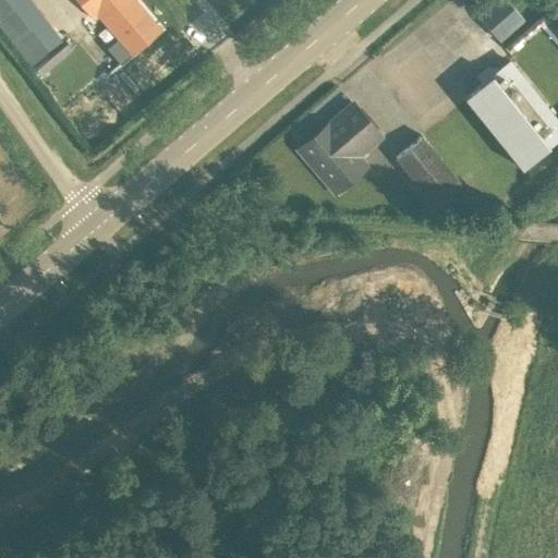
[(15,0),(0,0),(0,22),(33,64),(67,38),(49,14),(36,25),(15,0)]
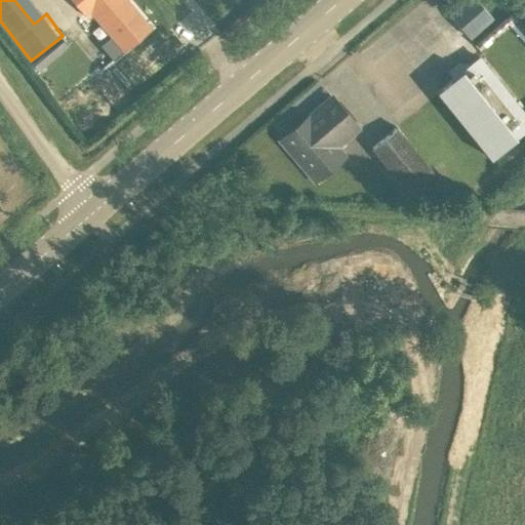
[(71,0),(87,18),(108,0),(71,0)]
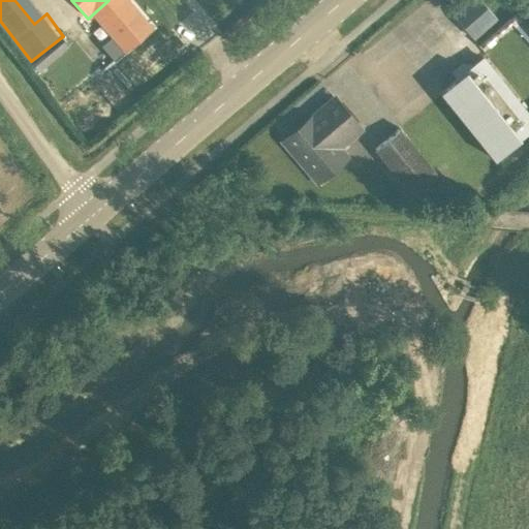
[(115,59),(151,27),(127,0),(118,0),(97,19),(113,36),(102,44),(115,59)]
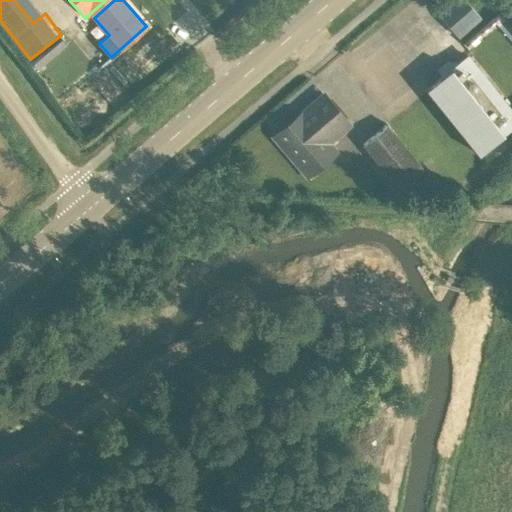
[(465,0),(456,0),(438,15),(458,38),(481,19),(465,0)]
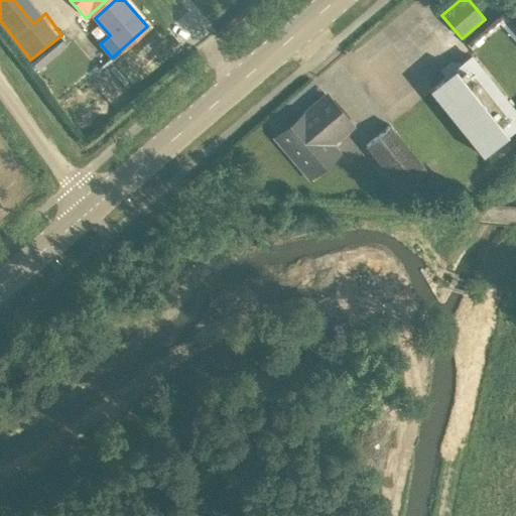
[(515,23),(510,16),(502,23),(515,39),(515,53),(515,54),(515,80),(507,88),(515,99),(515,23)]
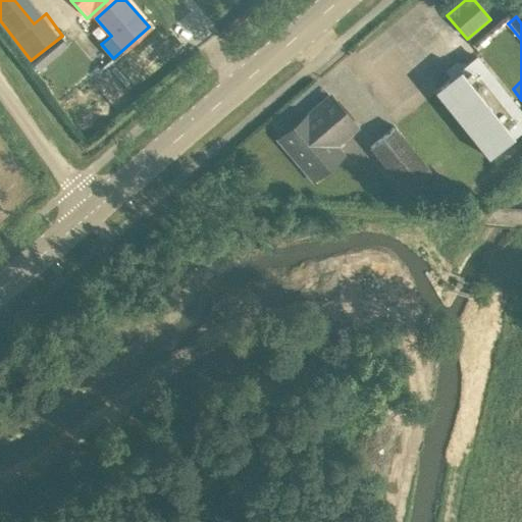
[(488,160),(521,133),(521,113),(478,59),(435,94),(488,160)]
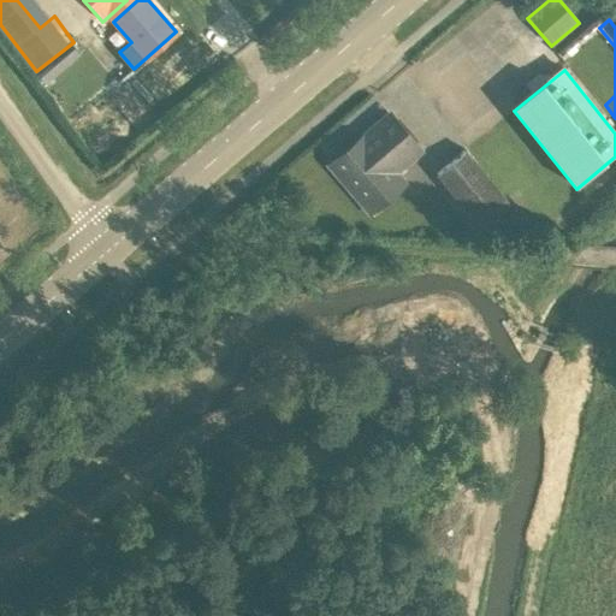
[(404,160),(419,149),(390,116),(377,128),(379,131),(351,155),(348,150),(332,164),(371,208),(401,184),(391,172),(404,160)]
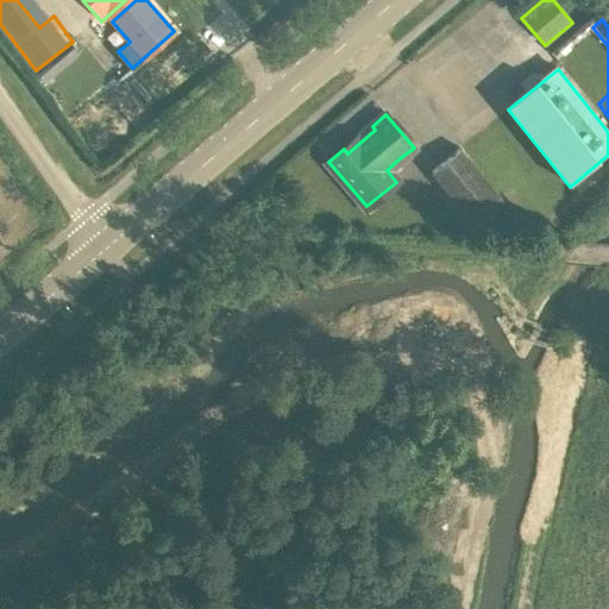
[(460,149),(433,171),(473,221),(502,199),(460,149)]
